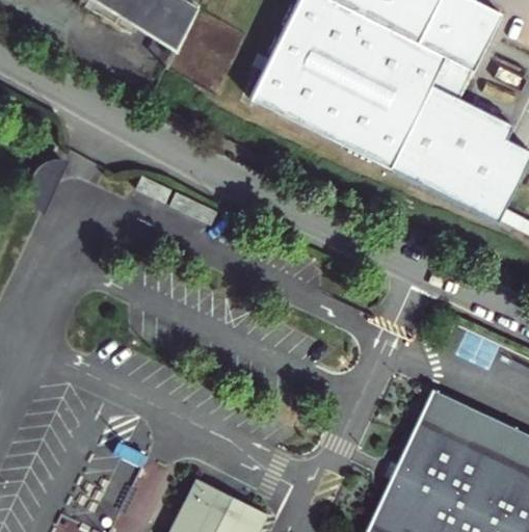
[(99,0),(175,48),(199,0),(99,0)]
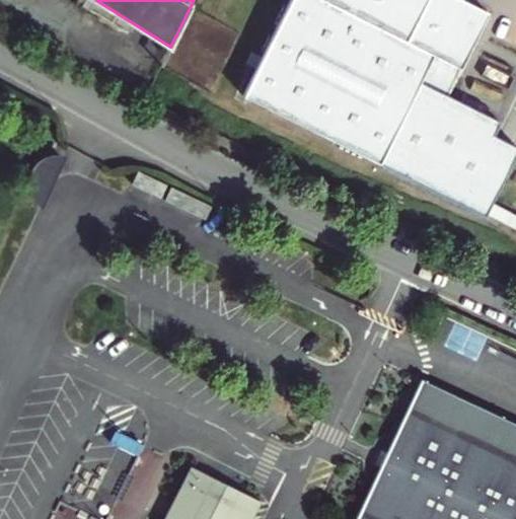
[(290,0),(242,96),(484,218),(515,154),(515,146),(493,135),(500,122),(448,95),(489,13),(474,6),(461,0),(290,0)]
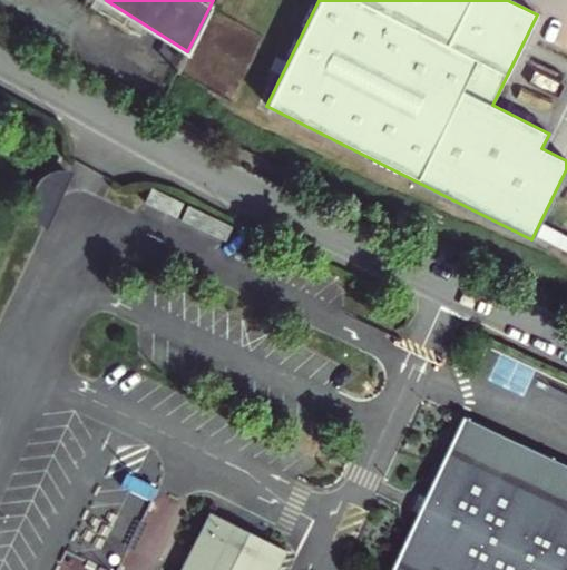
[(455,449),(566,504),(566,461),(471,415),(455,449)]
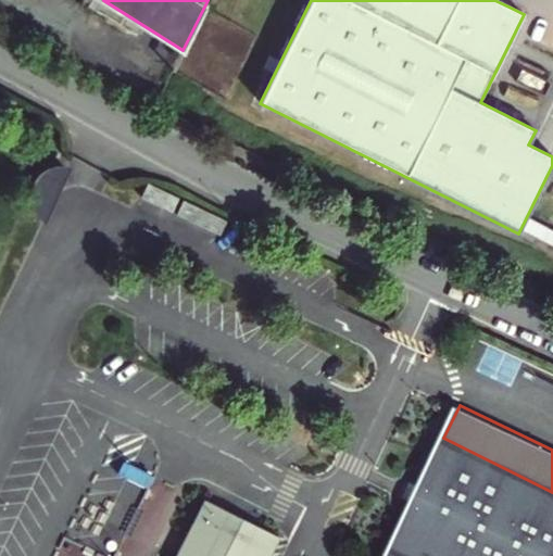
[(552,492),(443,438),(393,542),(423,555),(552,555),(552,492)]
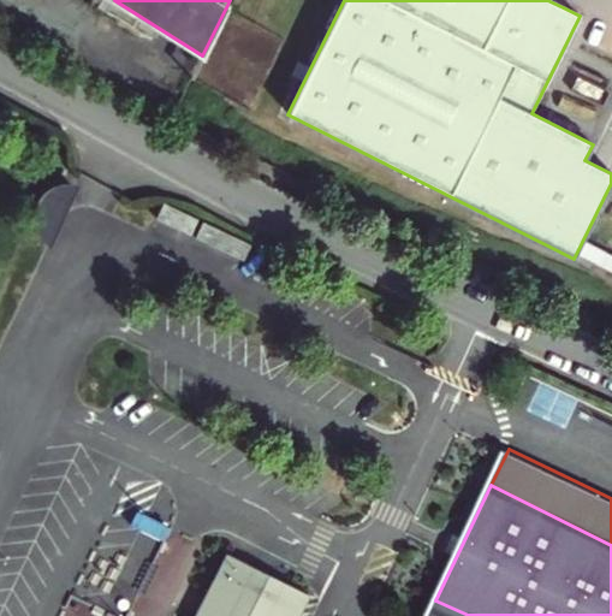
[(201,538),(159,615),(289,615),(302,592),(201,538)]
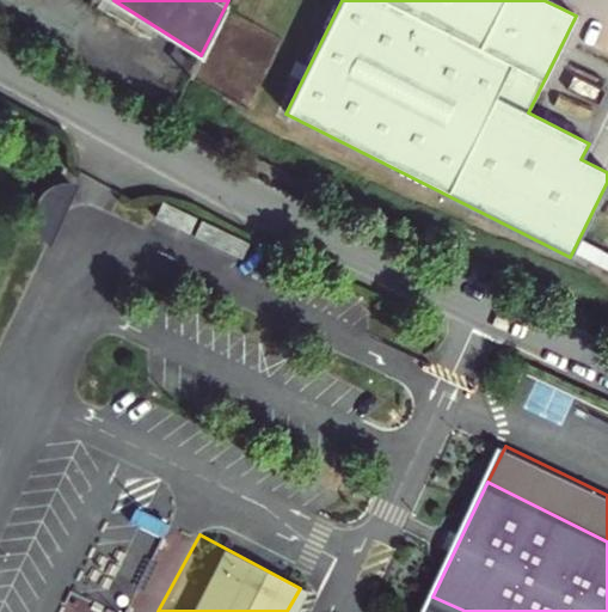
[(465,611),(433,597),(424,611),(465,611)]
